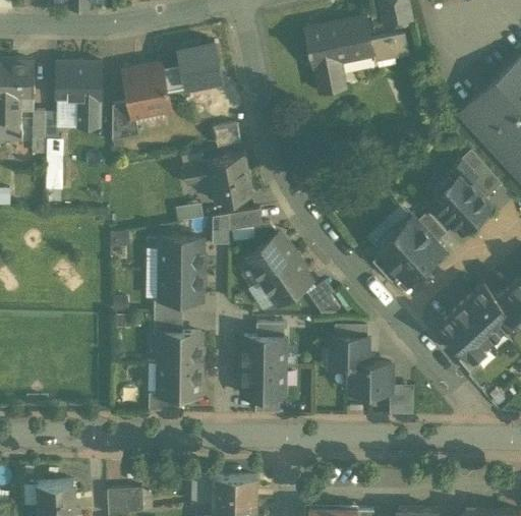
[(406,0),(389,0),(379,2),(385,29),(411,23),(406,0)]
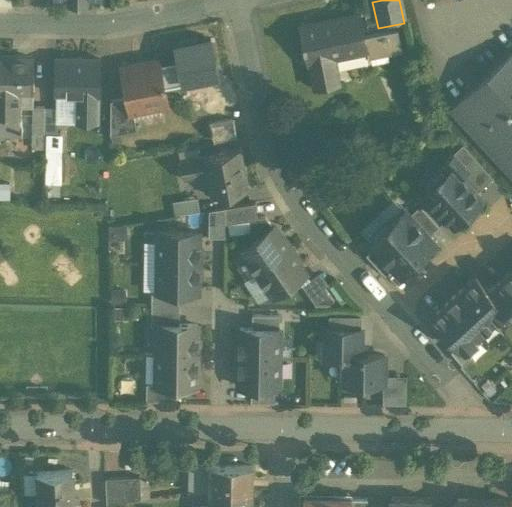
[(357,17),(318,25),(319,28),(301,31),(301,28),(299,28),(303,44),(301,45),(303,53),(304,53),(307,66),(310,65),(315,89),(314,90),(314,91),(338,86),(338,85),(337,85),(332,60),(365,54),(366,54),(368,61),(401,54),(397,33),(363,40),(358,16),(357,16),(357,17)]
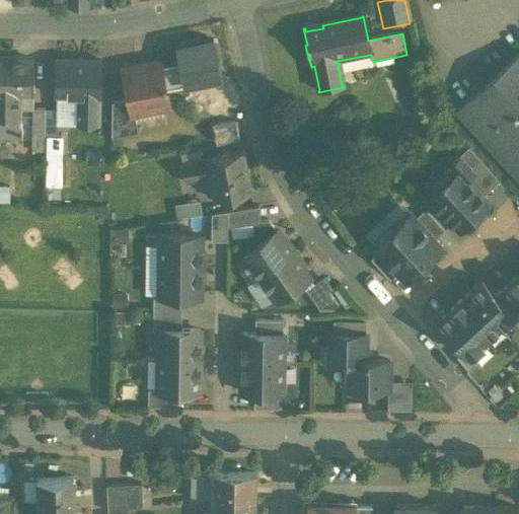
[(213,39),(175,46),(179,66),(160,70),(165,93),(184,90),(184,89),(222,82),(213,39)]
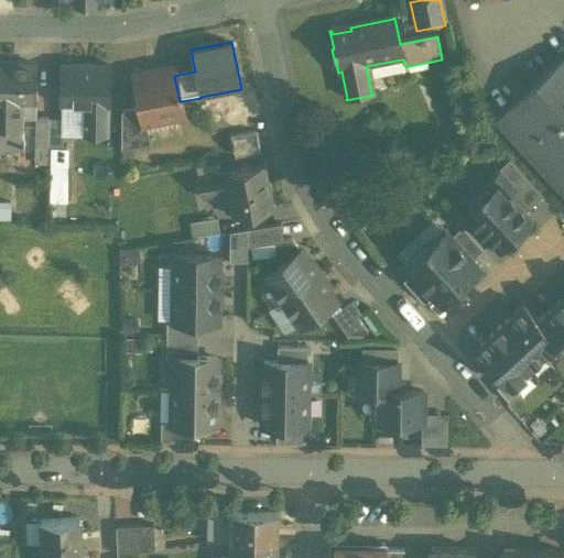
[(563,59),(514,106),(513,106),(512,107),(497,121),(496,122),(497,124),(497,123),(513,141),(513,142),(514,143),(516,143),(531,161),(532,163),(533,162),(550,181),(549,181),(551,182),(563,196),(563,59)]
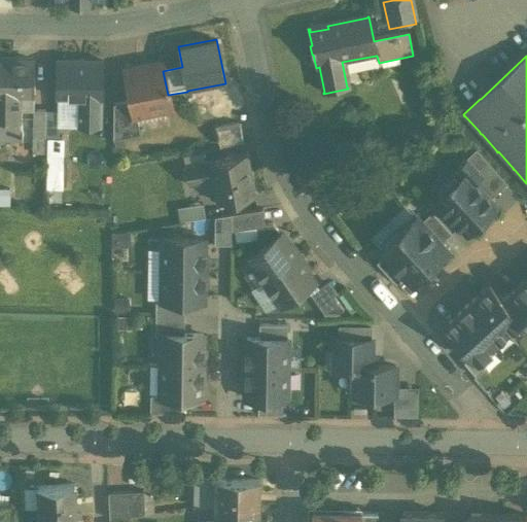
[(34,64),(0,63),(0,142),(19,143),(19,99),(33,99),(34,64)]
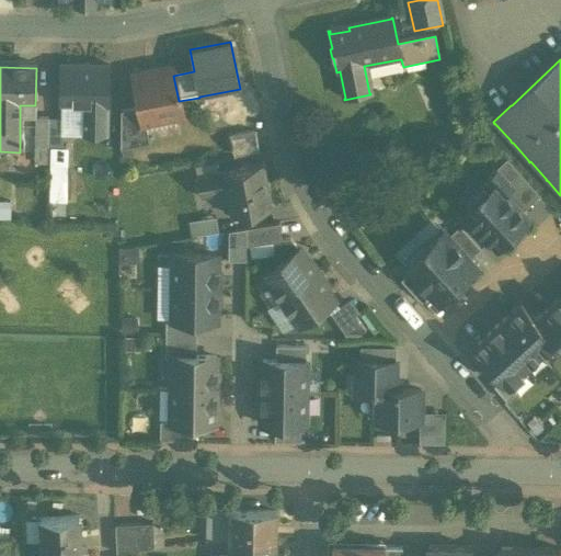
[(109,68),(60,68),(60,108),(64,108),(82,108),(82,137),(105,137),(106,108),(107,108),(109,68)]
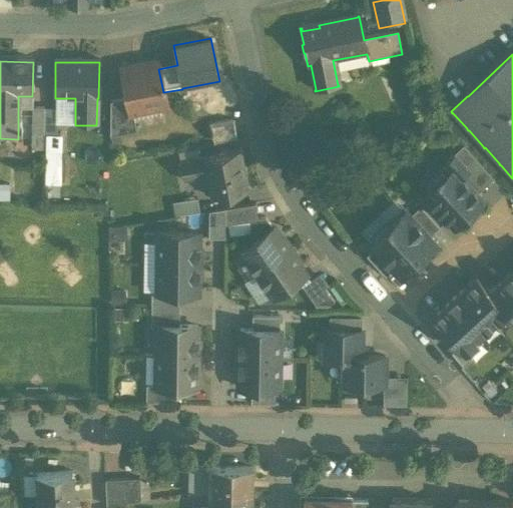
[(157,64),(122,71),(128,102),(131,114),(132,114),(166,107),(163,92),(158,69),(157,64)]
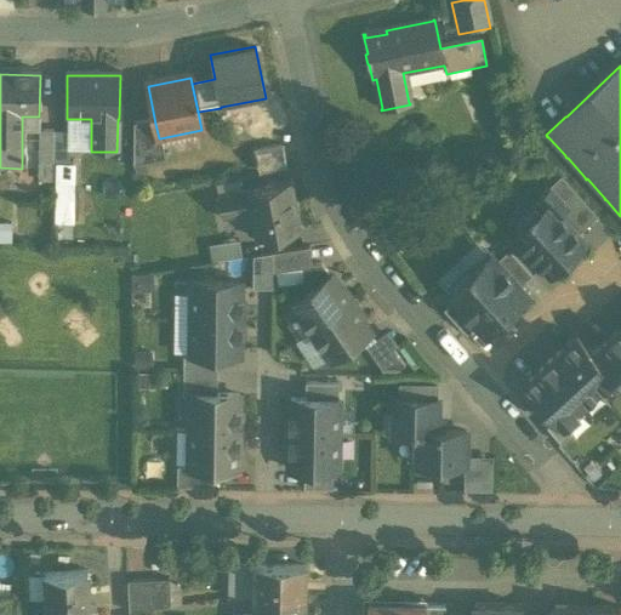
[(91,119),(70,119),(69,146),(69,152),(70,152),(91,152),(91,119)]
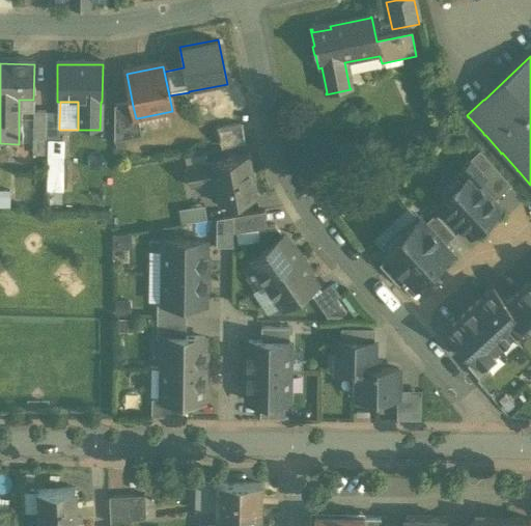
[(133,106),(114,108),(113,144),(141,138),(137,118),(136,118),(133,106)]
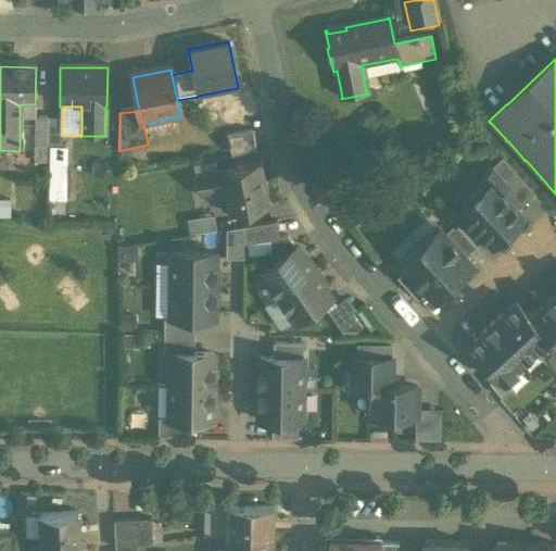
[(49,130),(35,130),(35,162),(49,163),(49,150),(49,130)]
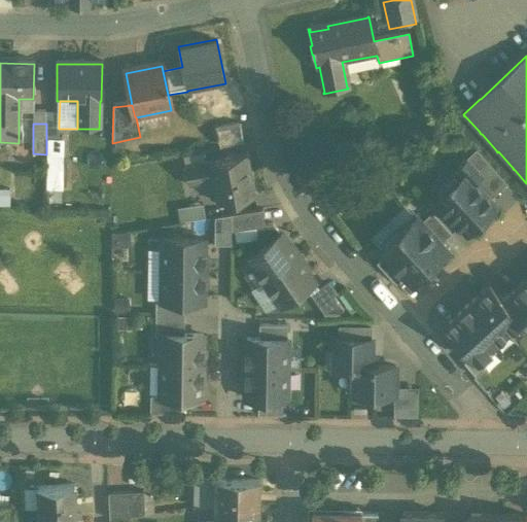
[(59,124),(46,124),(46,142),(59,142),(60,129),(59,129),(59,124)]
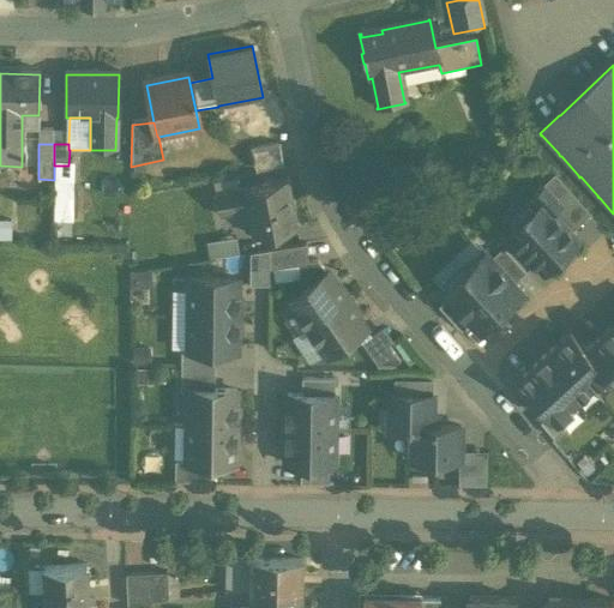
[(280,146),(251,152),(256,175),(283,169),(280,146)]
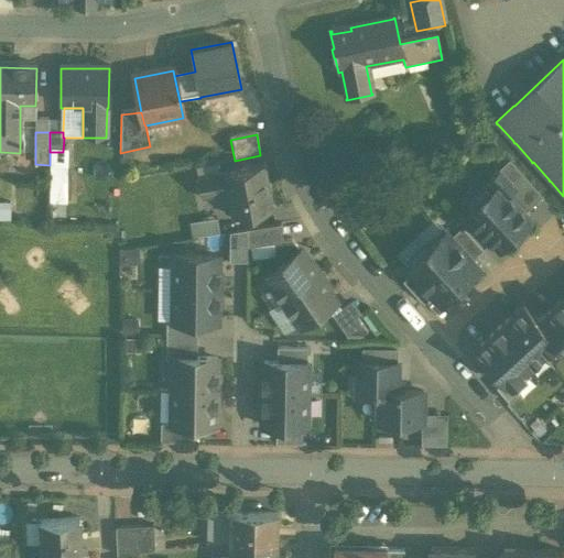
[(528,183),(509,163),(500,171),(514,187),(507,194),(511,198),(528,183)]
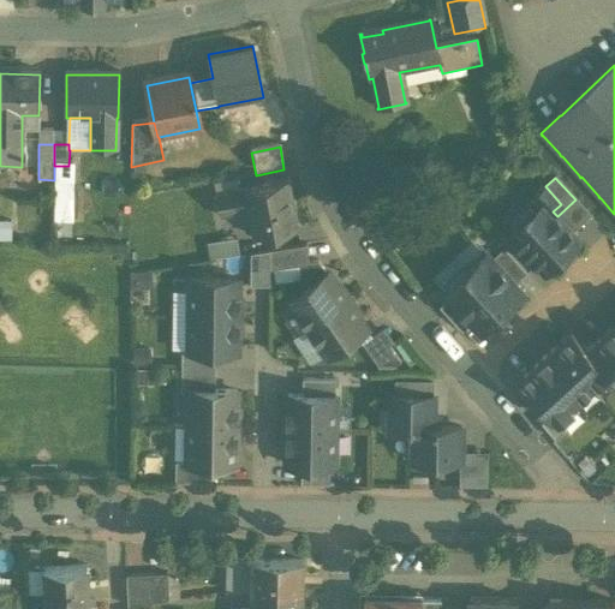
[(287,183),(245,191),(245,192),(250,214),(255,240),(297,232),(287,183)]
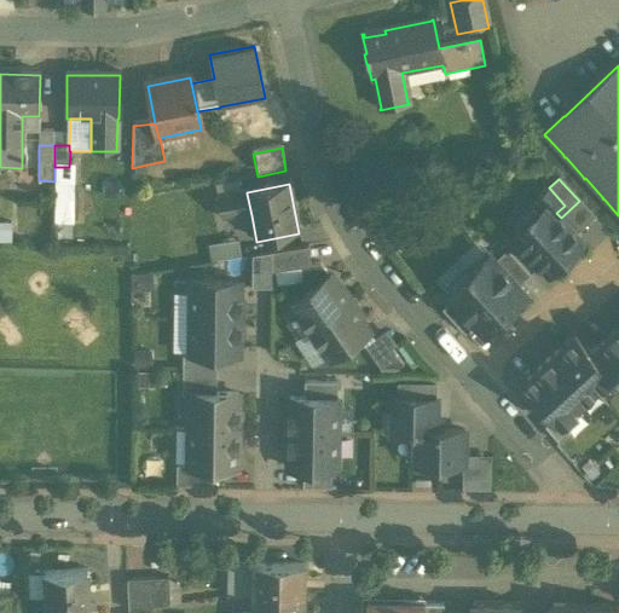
[(545,206),(513,237),(518,243),(541,267),(547,273),(559,262),(561,265),(572,254),(570,253),(583,241),(577,235),(561,218),(556,213),(565,206),(549,188),(548,188),(538,197),(545,206)]
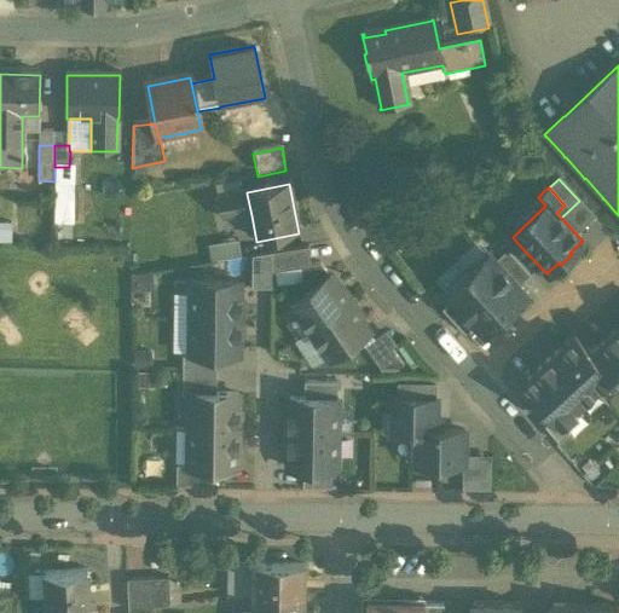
[(247,194),(217,200),(220,221),(252,215),(247,194)]
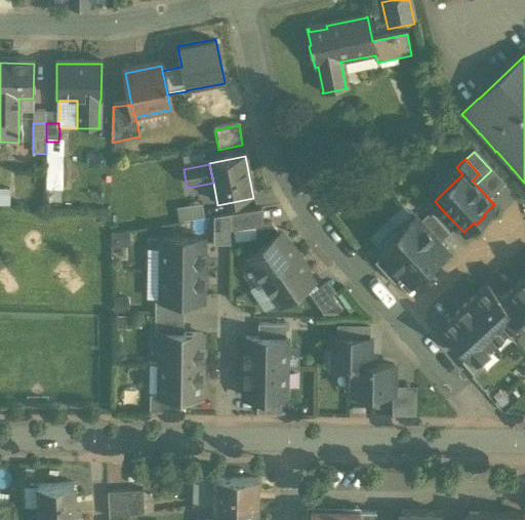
[(491,170),(476,185),(489,199),(505,186),(491,170)]
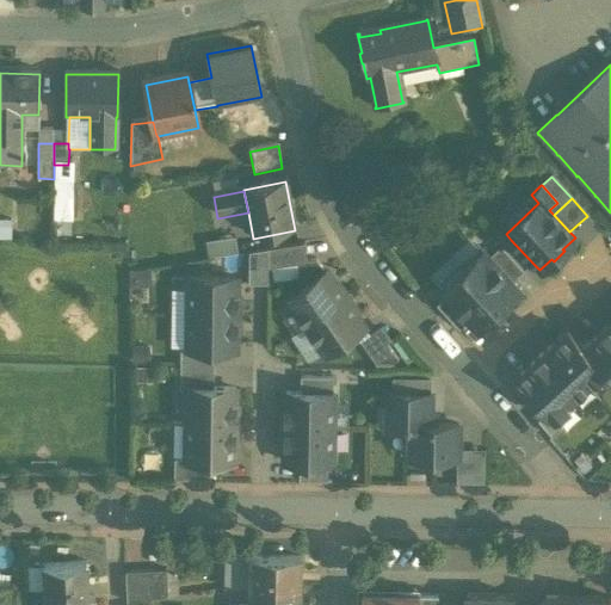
[(0,236),(16,238),(17,220),(0,218),(0,236)]
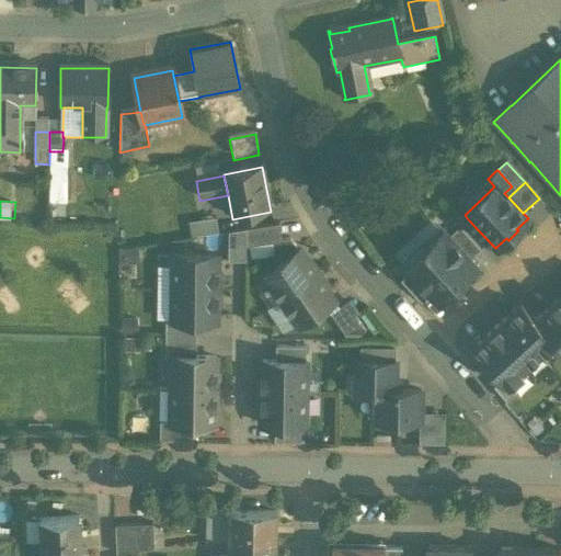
[(195,235),(222,233),(221,218),(194,220),(195,235)]
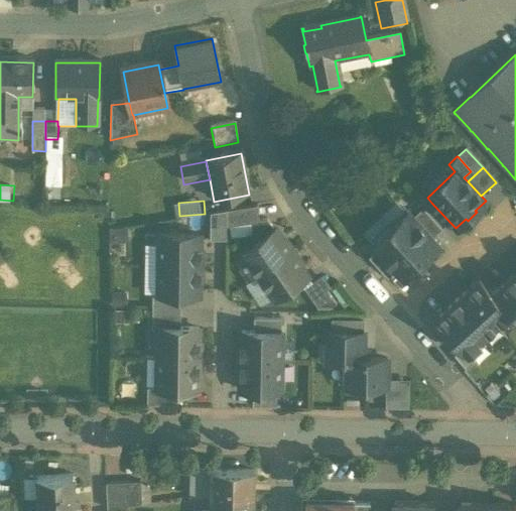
[(450,223),(431,203),(423,210),(441,230),(442,231),(450,223)]
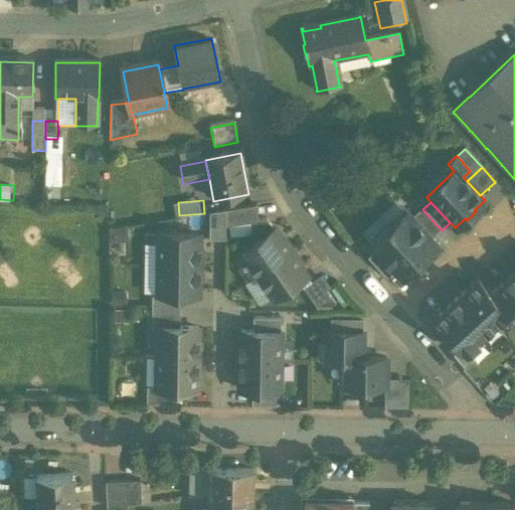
[(256,207),(225,212),(225,228),(260,222),(256,207)]
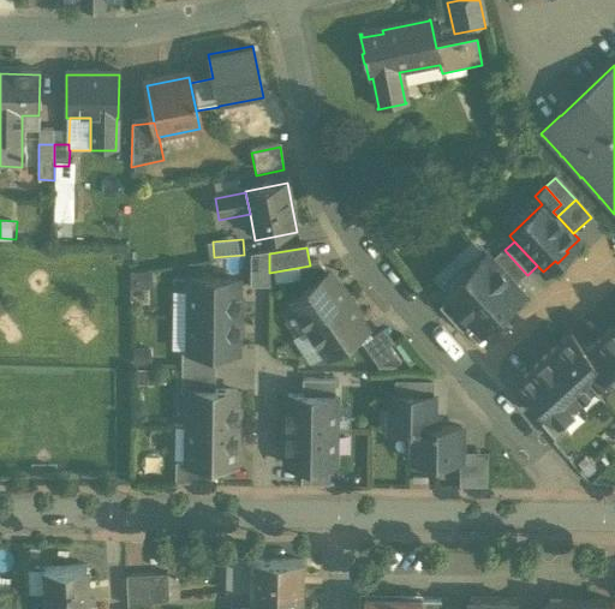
[(505,250),(493,261),(515,285),(527,275),(526,274),(505,250)]
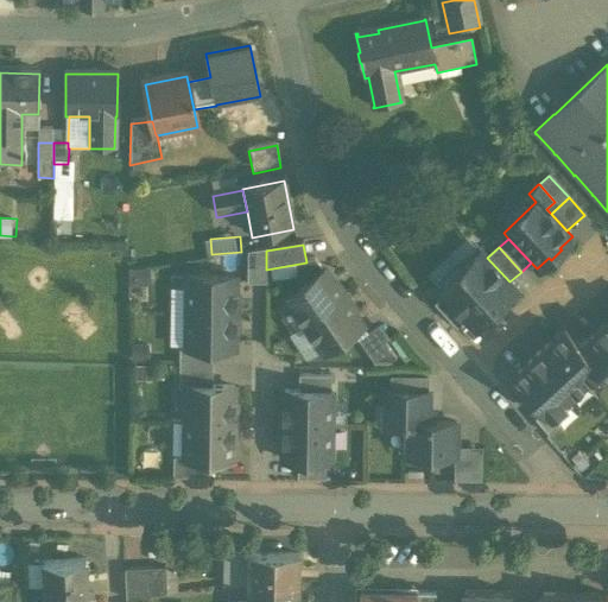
[(266,251),(247,253),(247,285),(266,285),(266,270),(266,251)]
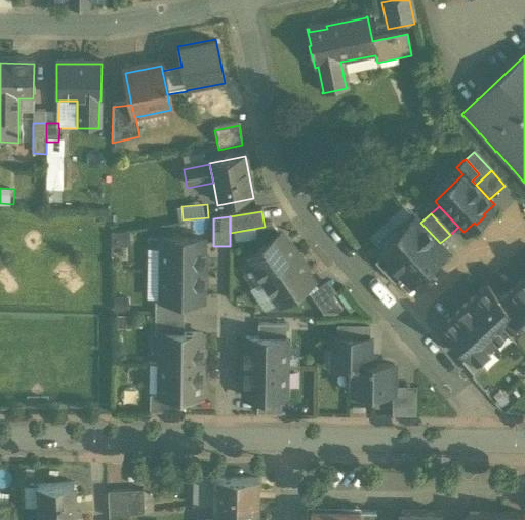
[(420,223),(415,216),(397,233),(428,267),(437,257),(438,258),(447,250),(440,243),(420,223)]
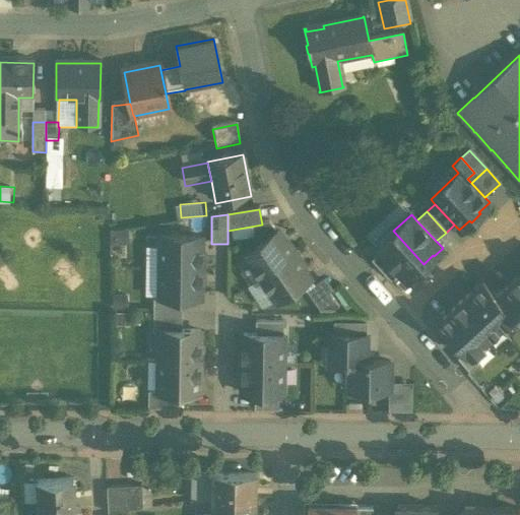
[(424,264),(393,231),(375,248),(380,254),(399,274),(406,281),(414,273),(413,272),(424,264)]
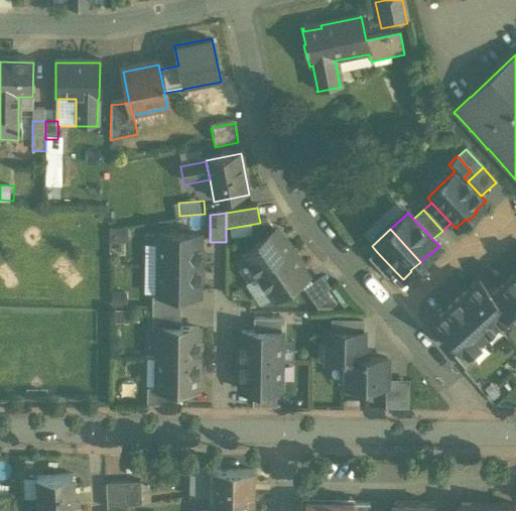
[(276,231),(243,254),(259,277),(293,253),(289,247),(287,248),(276,231)]
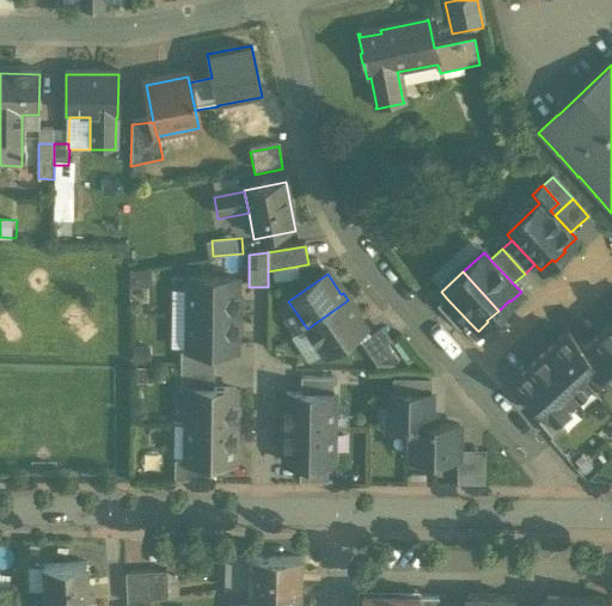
[(237,281),(189,280),(188,316),(238,317),(239,304),(237,304),(237,281)]
